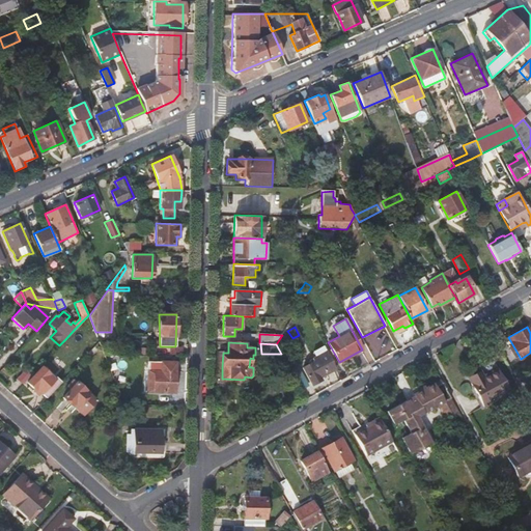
[(319,379),(336,370),(325,347),(314,353),(315,357),(309,360),(311,364),(302,368),(311,386),(320,381),(319,379)]
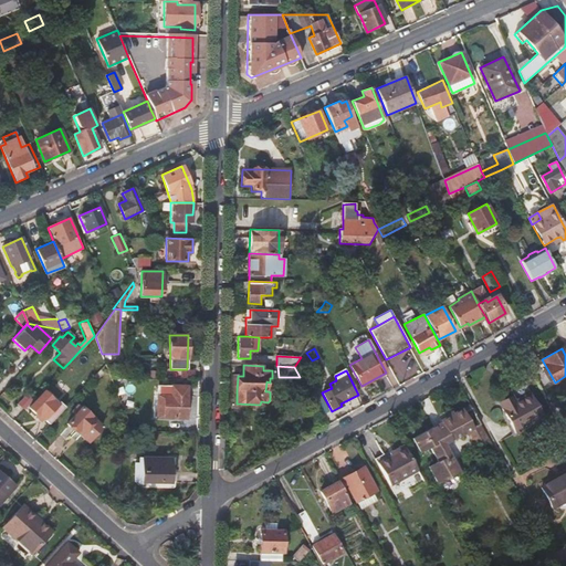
[(187,387),(156,386),(156,418),(186,419),(187,387)]
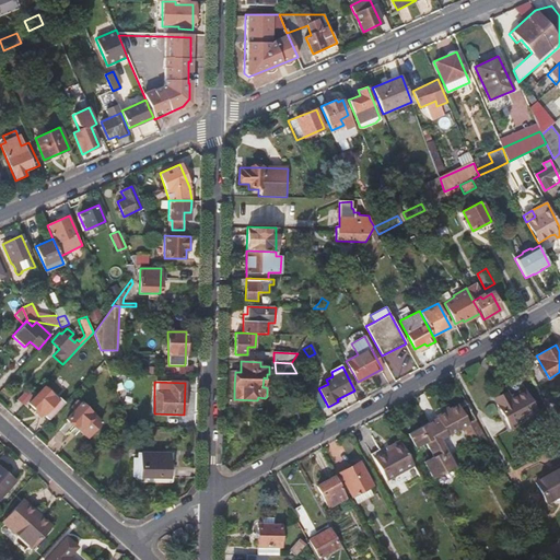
[(28,403),(48,421),(63,405),(44,387),(28,403)]
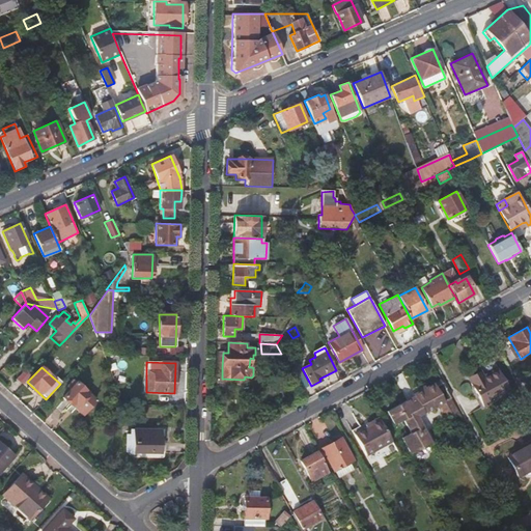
[(509,393),(497,370),(484,378),(480,370),(467,378),(483,408),(509,393)]
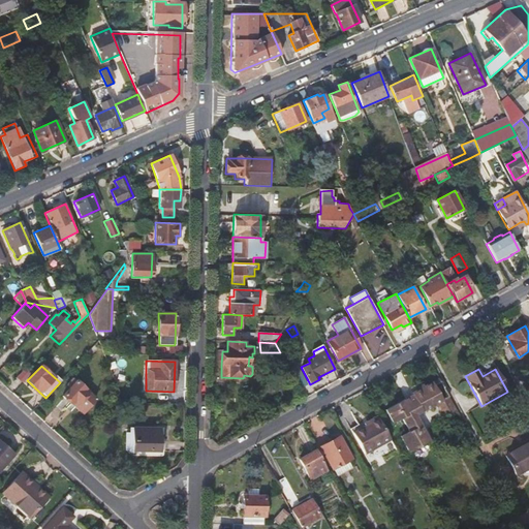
[(59,394),(82,414),(95,399),(73,377),(59,394)]
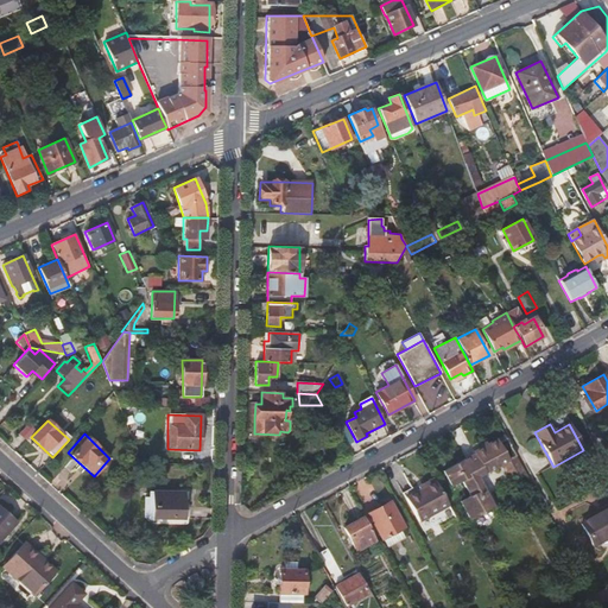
[(510,479),(524,470),(505,435),(473,453),(474,455),(444,470),(453,487),(463,481),(470,495),(461,501),(470,519),(494,507),(477,477),(501,464),(510,479)]
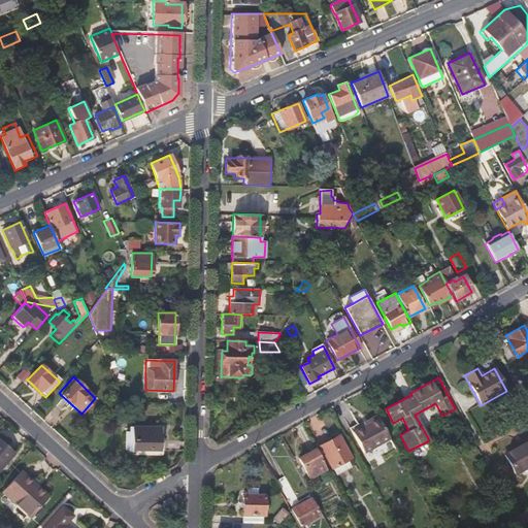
[(122,414),(123,401),(109,401),(104,406),(110,414),(122,414)]
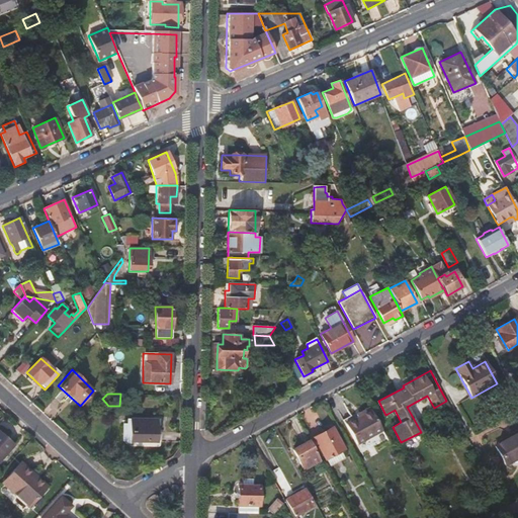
[(357,443),(382,430),(370,408),(360,413),(361,415),(346,423),(357,443)]
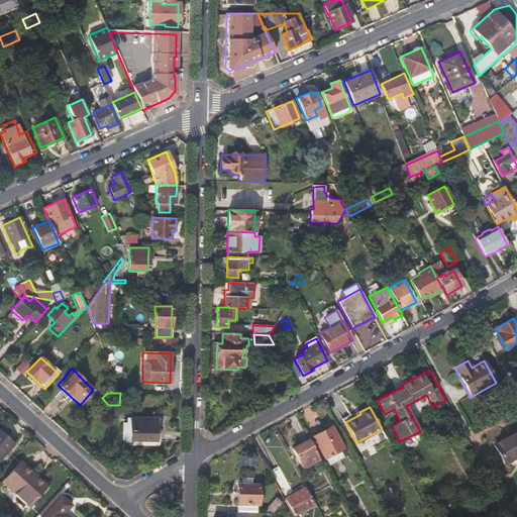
[(129,441),(156,442),(156,419),(130,418),(129,441)]
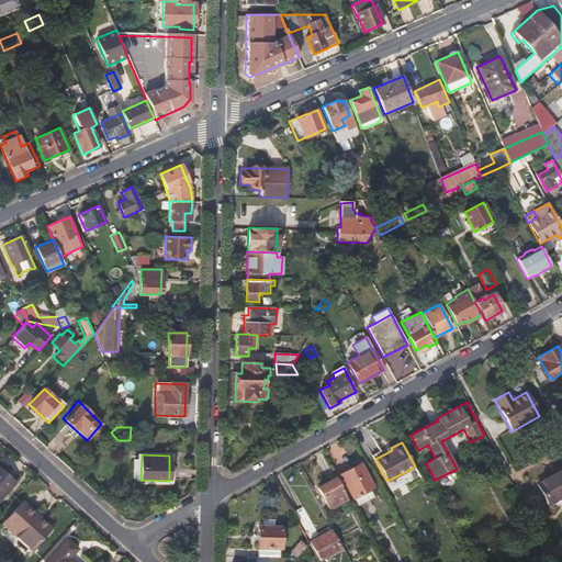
[(360,463),(340,474),(353,498),(355,497),(358,504),(374,495),(371,489),(373,487),(360,463)]
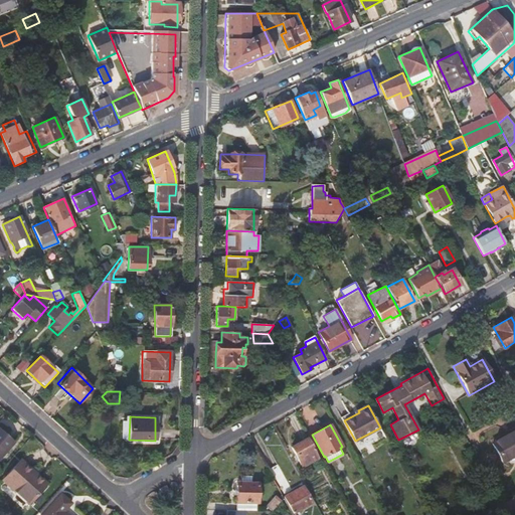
[(514,456),(514,428),(491,442),(503,463),(514,456)]
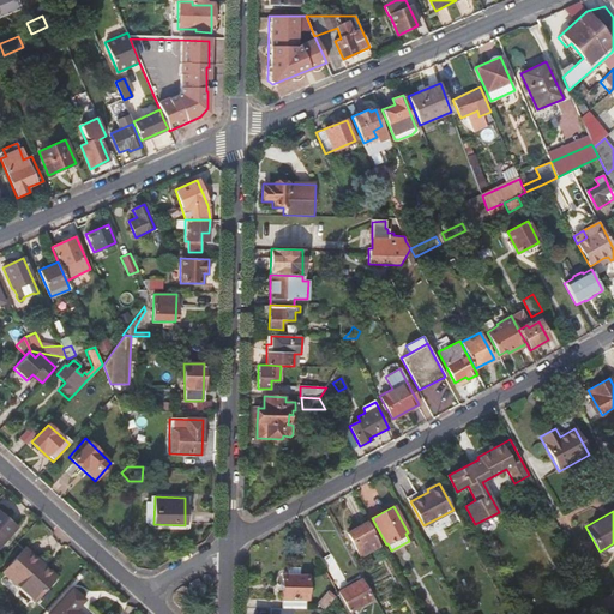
[(0,545),(17,528),(0,512),(0,545)]
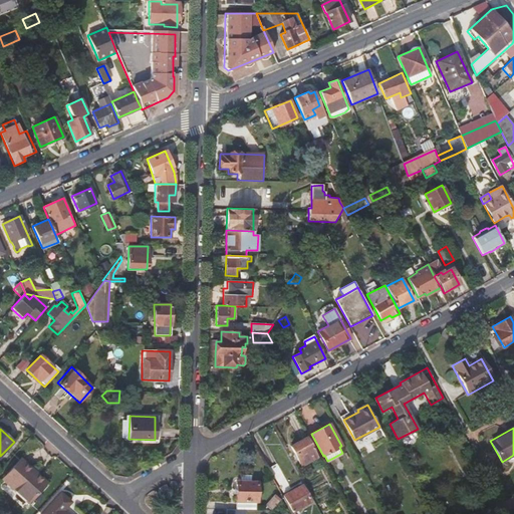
[(300,464),(317,456),(306,436),(290,445),(300,464)]
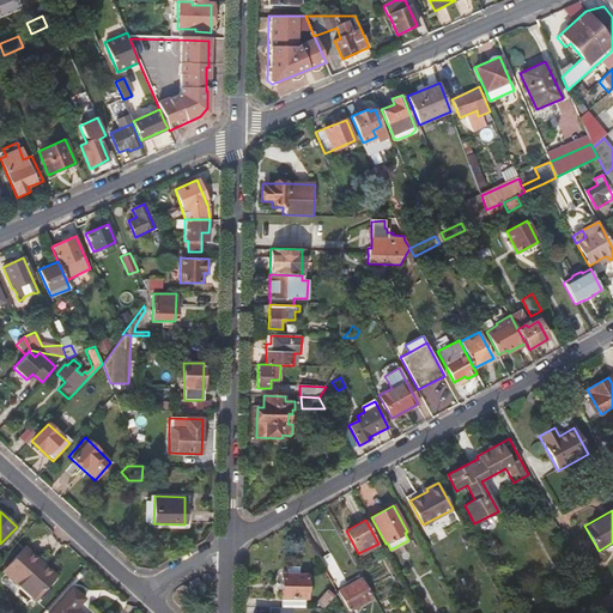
[(32,600),(52,577),(34,560),(36,558),(25,547),(2,572),(32,600)]
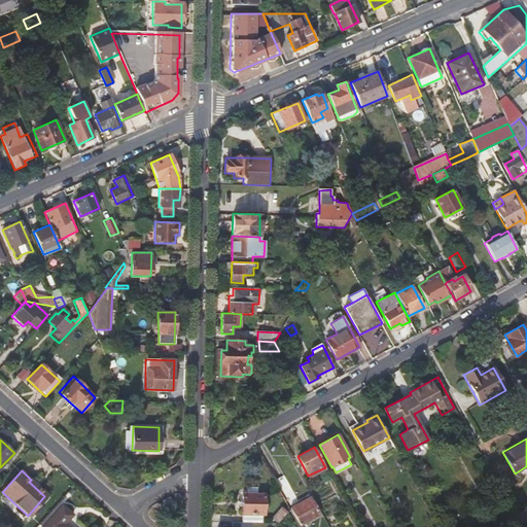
[(276,479),(290,502),(297,498),(284,475),(276,479)]
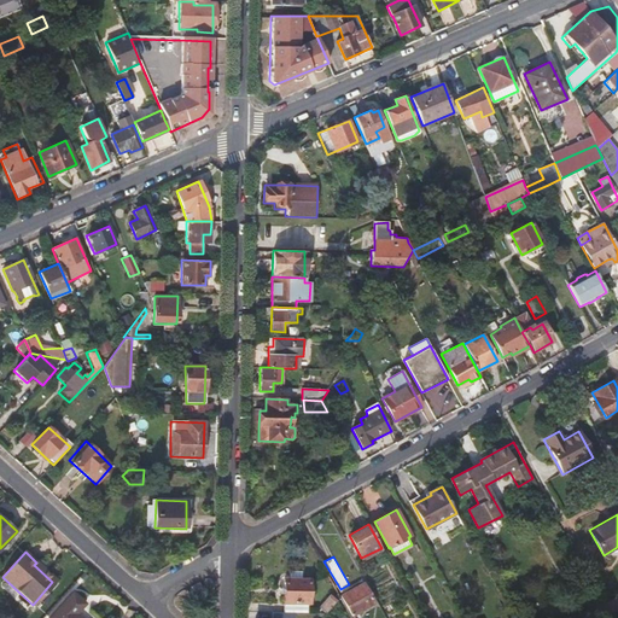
[(54,579),(36,563),(34,565),(52,582),(54,579)]
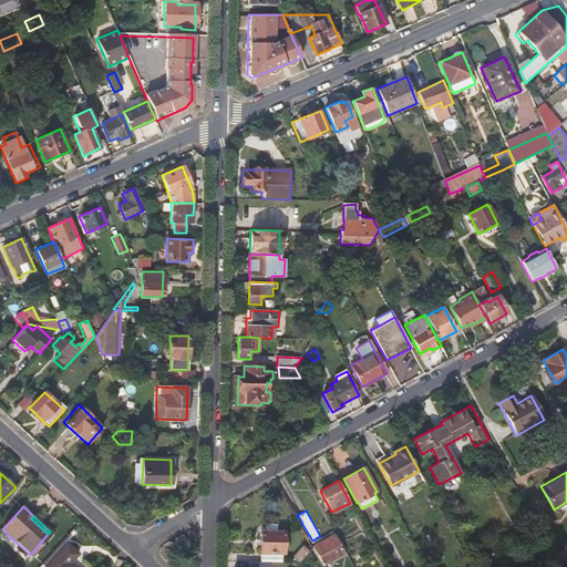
[(277,532),(277,524),(266,523),(265,531),(261,531),(260,562),(270,563),(284,563),(284,532),(277,532)]
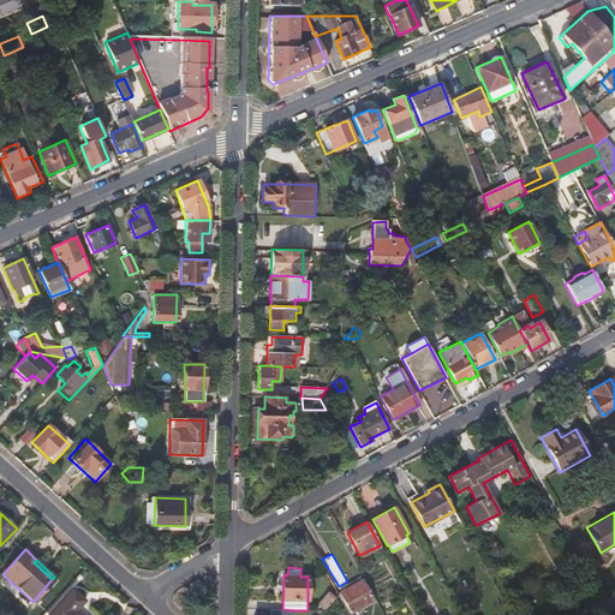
[(350,613),(348,614),(354,614),(353,611),(372,601),(362,580),(339,592),(350,613)]
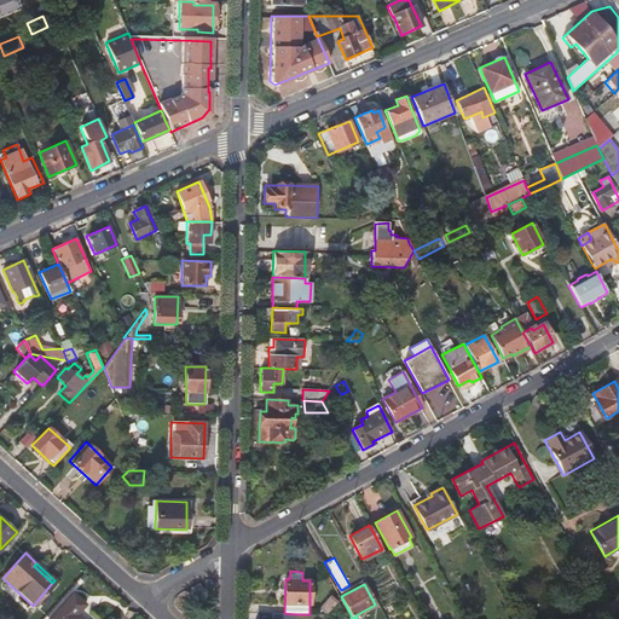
[(85,605),(73,594),(48,618),(81,618),(77,614),(84,607),(85,605)]
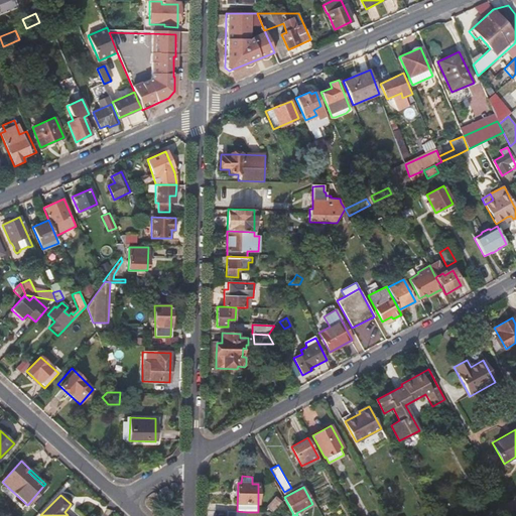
[(266,506),(271,512),(281,501),(275,496),(266,506)]
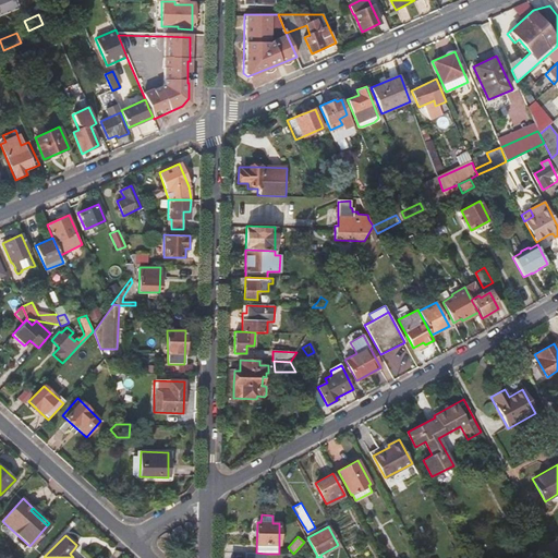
[(534,557),(536,557),(557,545),(557,543),(555,538),(548,543),(543,545),(532,553),(534,557)]
